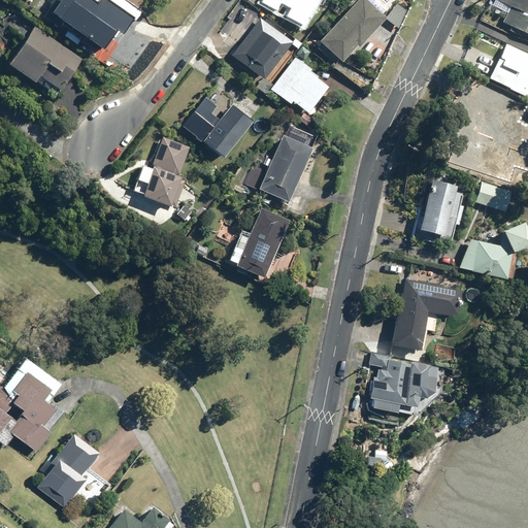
[(56,0),(48,11),(102,47),(116,28),(122,32),(132,15),(107,0),(97,0),(96,3),(91,0),(56,0)]
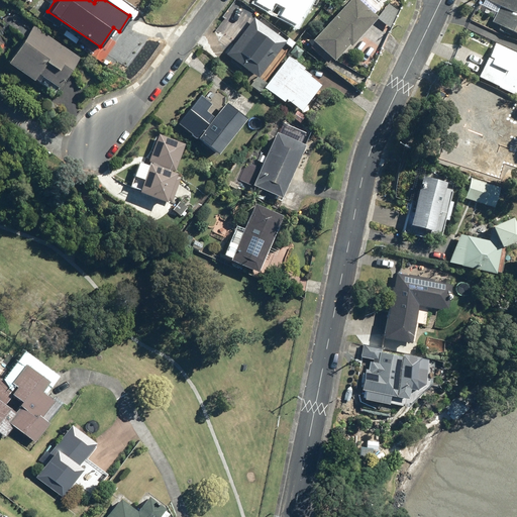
[(302,10),(306,2),(315,6),(317,0),(269,0),(283,7),(279,15),(292,22),(298,8),(302,10)]
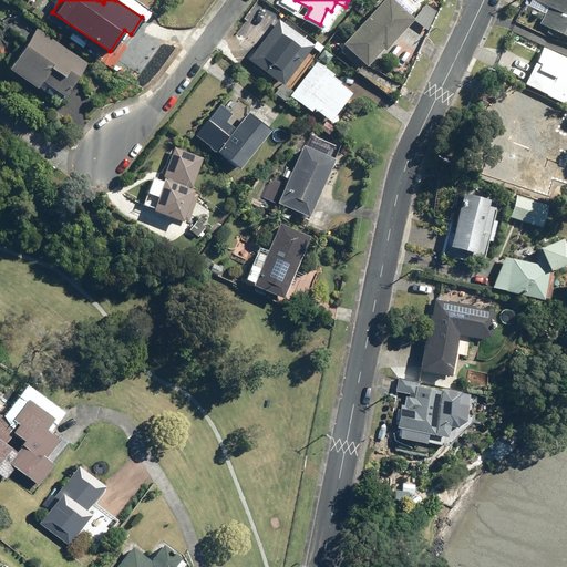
[(403,0),(398,7),(390,0),(382,0),(341,44),(364,68),(382,49),(384,51),(414,20),(408,14),(413,9),(404,0),(403,0)]
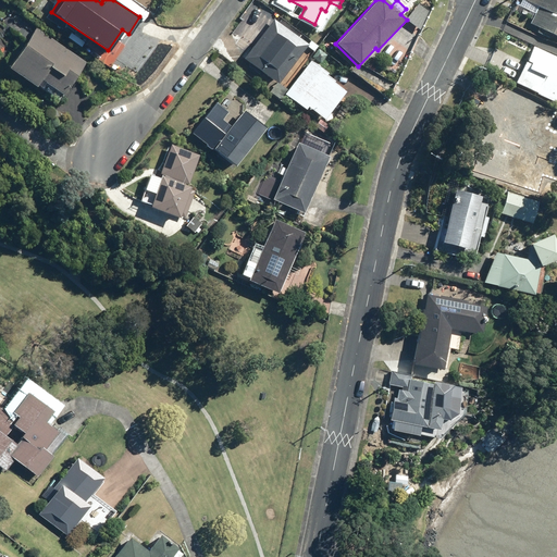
[(556,0),(520,0),(517,5),(535,15),(532,23),(556,36),(556,0)]
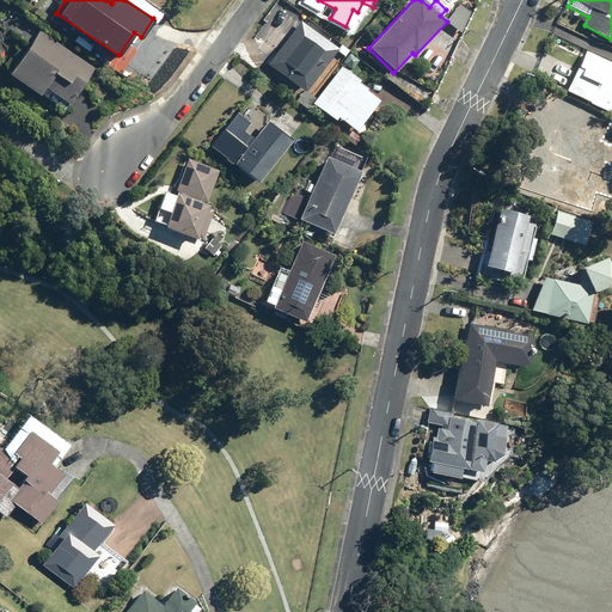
[(304,92),(336,48),(299,22),(267,65),(304,92)]
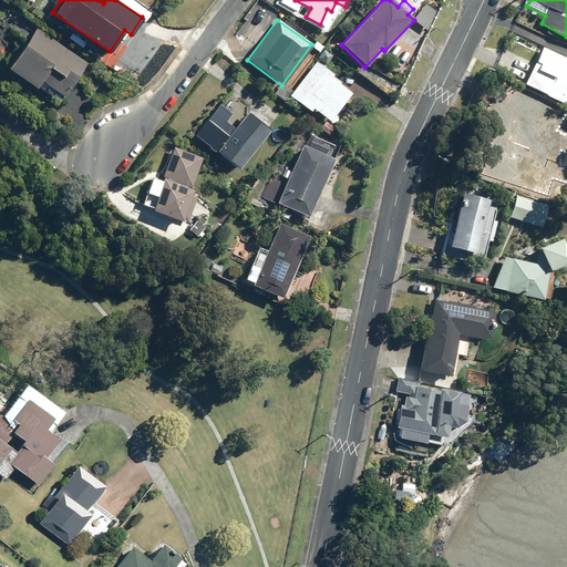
[(89,65),(37,30),(9,70),(42,93),(47,86),(65,100),(89,65)]
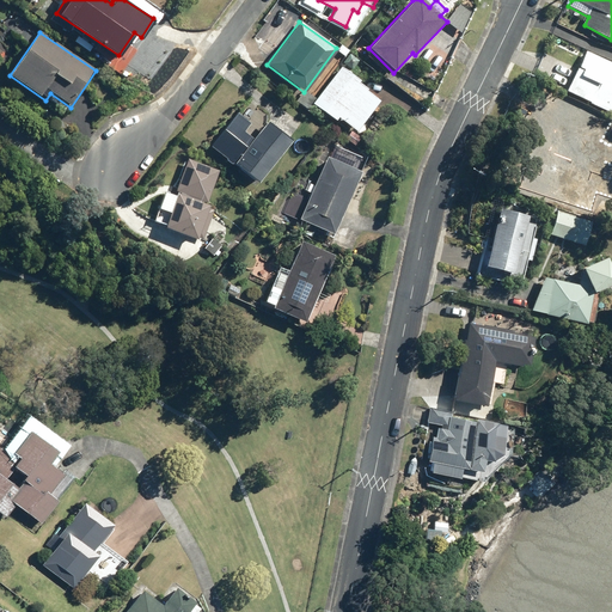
[(611,63),(585,50),(565,91),(611,112),(611,63)]
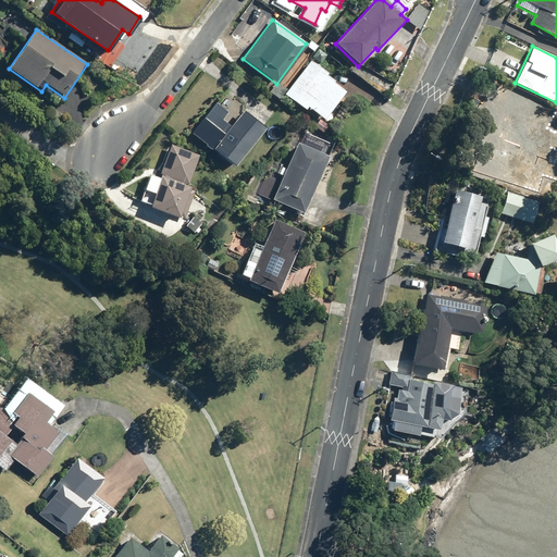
[(325,74),(310,62),(284,95),(304,110),(307,107),(323,120),(344,93),(324,76),(325,74)]
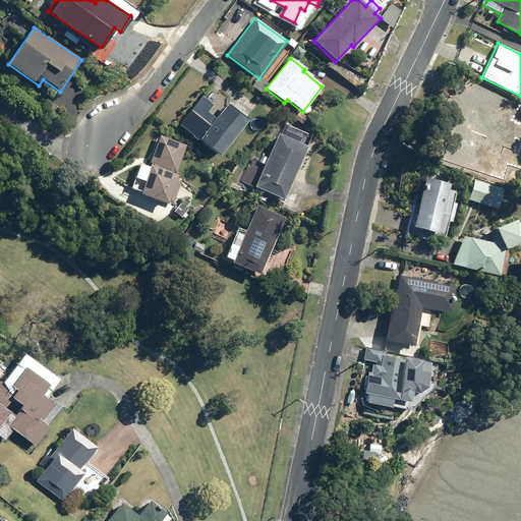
[(203,96),(180,125),(219,156),(246,119),(221,99),(216,106),(203,96)]
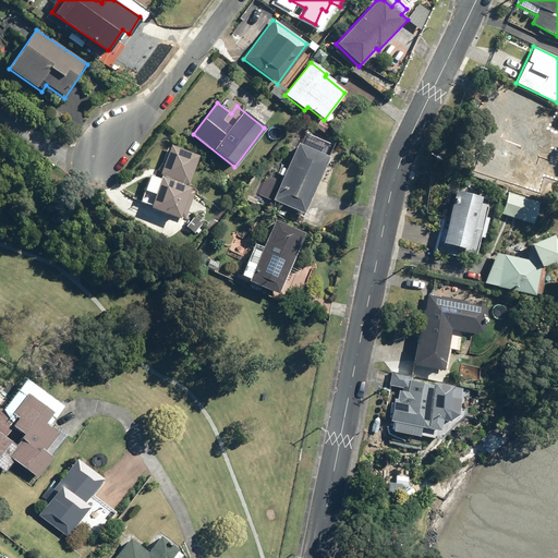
[(505,153),(512,133),(498,129),(497,132),(487,128),(474,165),(542,190),(557,180),(557,145),(543,138),(536,152),(520,144),(514,157),(505,153)]
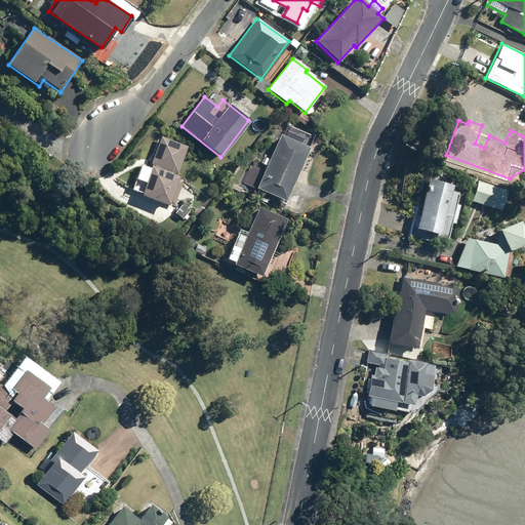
[(309,136),(285,125),(257,189),(261,191),(257,201),(266,204),(270,194),(286,201),(309,149),(305,147),(309,136)]
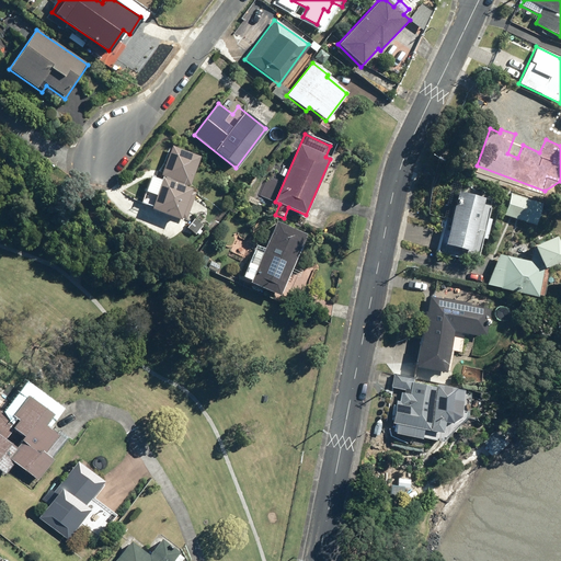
[(201,156),(172,147),(160,181),(151,178),(146,192),(156,195),(151,208),(184,220),(195,190),(190,187),(201,156)]
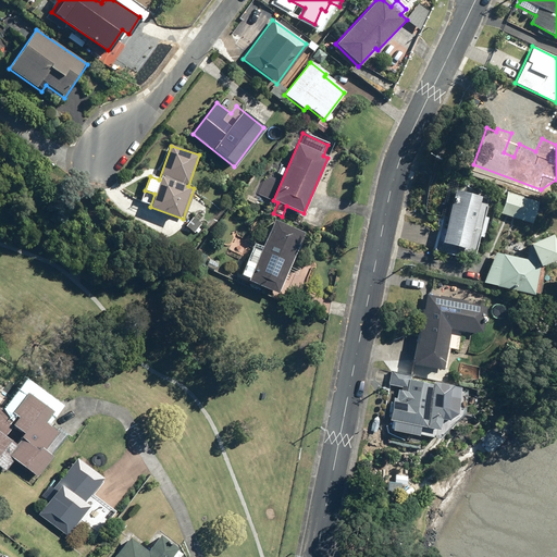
[(449,187),(433,251),(456,257),(458,250),(466,252),(474,255),(487,206),(478,203),(480,195),(449,187)]
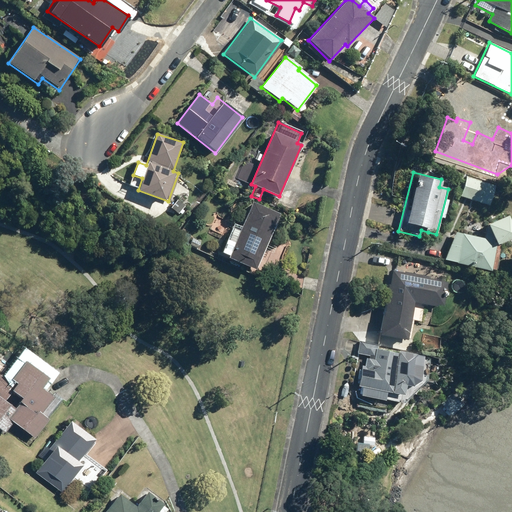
[(466,177),(460,196),(488,206),(495,187),(466,177)]
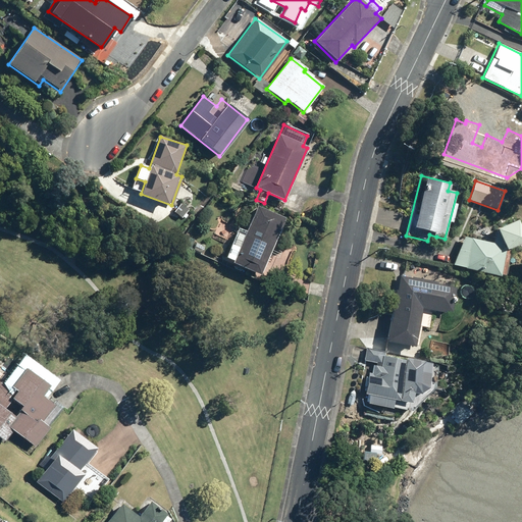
[(189,210),(181,203),(173,211),(181,219),(189,210)]
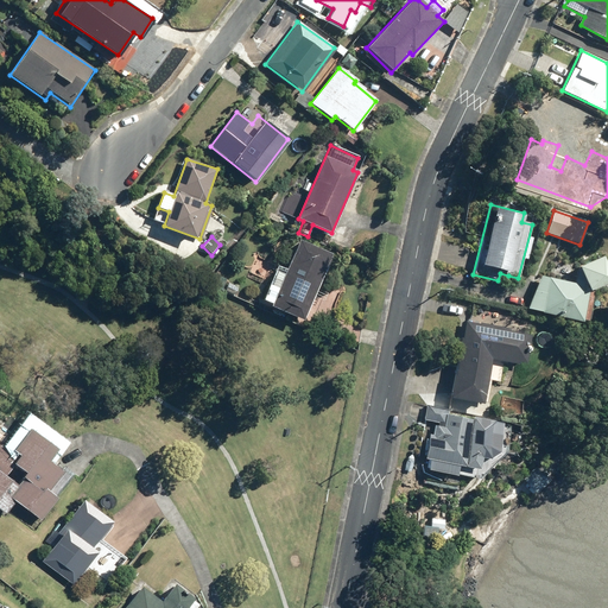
[(302,321),(329,253),(298,240),(286,268),(278,265),(261,304),(302,321)]
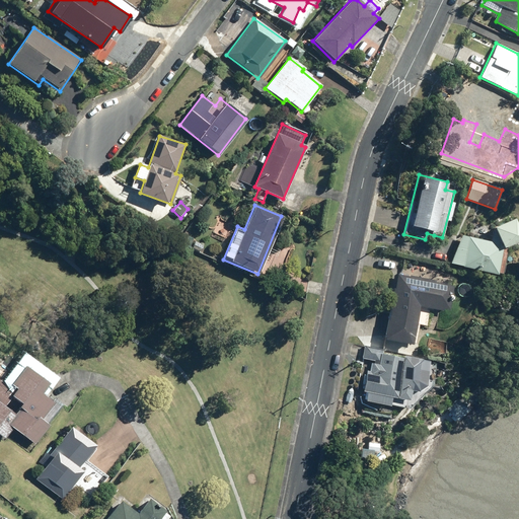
[(518,226),(516,219),(494,227),(502,248),(518,240),(518,226)]
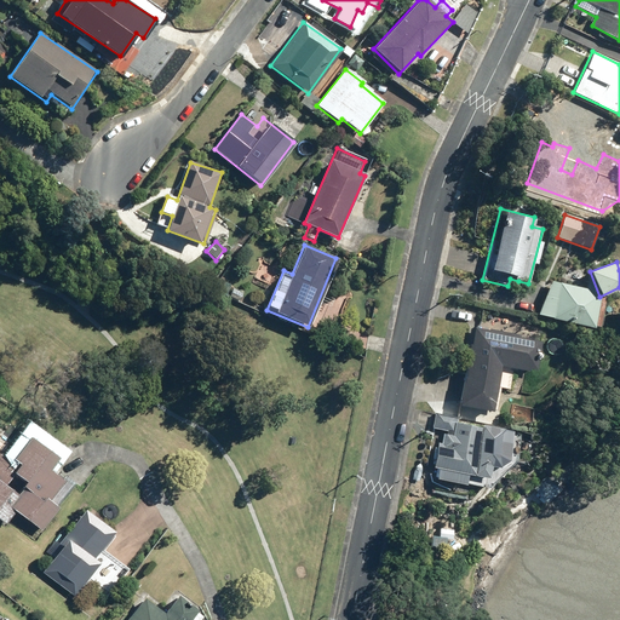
[(549,282),(537,315),(592,327),(600,294),(549,282)]
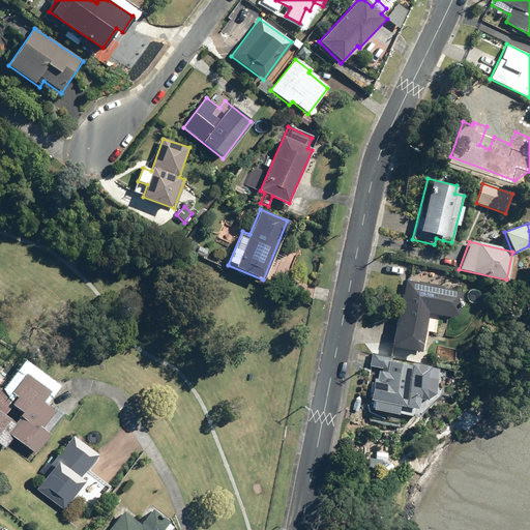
[(461,291),(406,280),(392,347),(424,353),(429,331),(437,333),(440,316),(455,319),(461,291)]
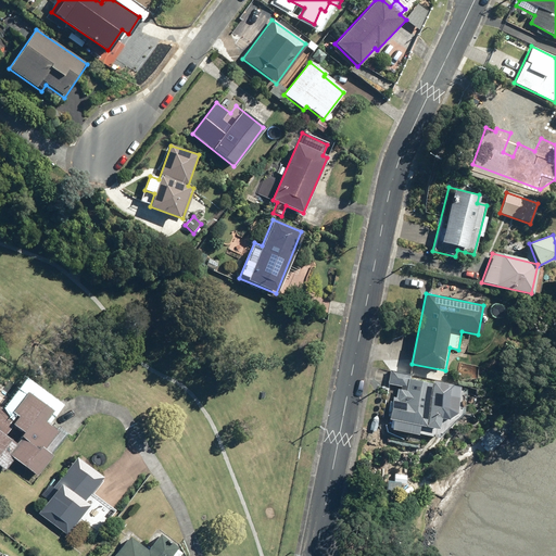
[(453,386),(406,379),(407,374),(389,370),(387,386),(399,388),(396,400),(390,399),(387,418),(392,419),(391,430),(418,434),(419,426),(437,428),(439,417),(449,419),(453,386)]
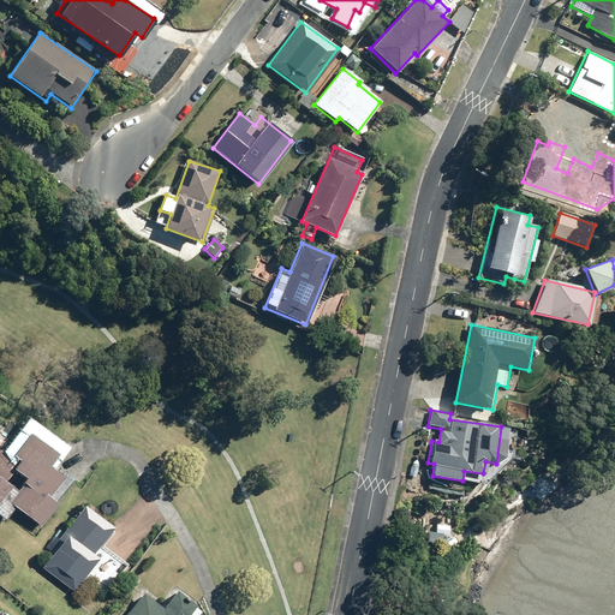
[(0,515),(6,520),(16,507),(41,526),(59,502),(49,495),(65,476),(51,466),(58,455),(27,431),(7,458),(0,453),(0,515)]
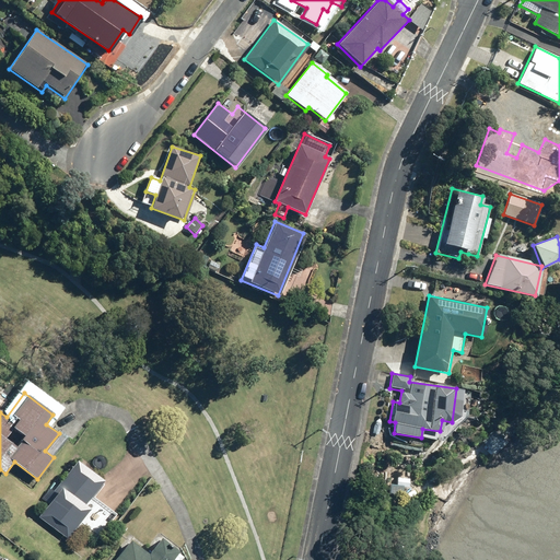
[(92,502),(89,508),(84,504),(101,480),(74,462),(48,499),(51,501),(38,518),(68,538),(85,513),(90,516),(88,520),(103,531),(113,516),(92,502)]
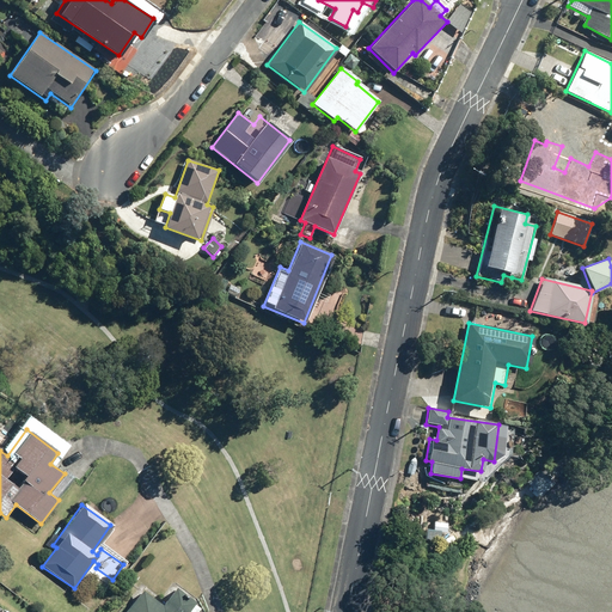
[(142,591),(124,611),(195,611),(200,606),(176,588),(161,605),(142,591)]
